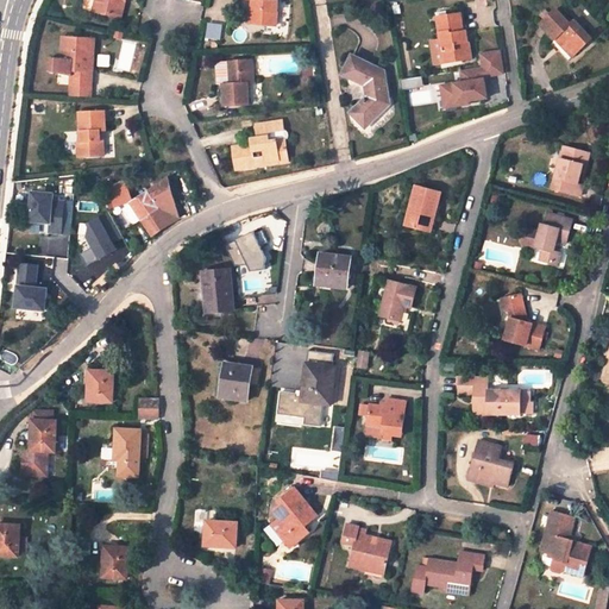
[(101,0),(99,11),(101,11),(123,17),(126,0),(101,0)]
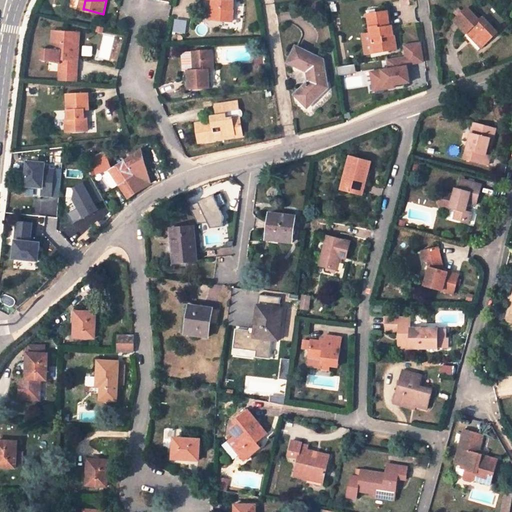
[(232,22),(234,1),(232,1),(232,0),(208,0),(213,1),(211,20),(232,22)]
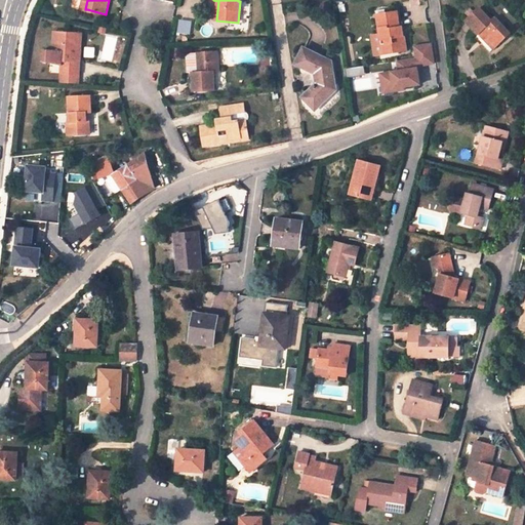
[(480,8),(467,21),(479,34),(480,33),(483,29),(497,44),(510,32),(496,17),(493,21),(480,8)]
